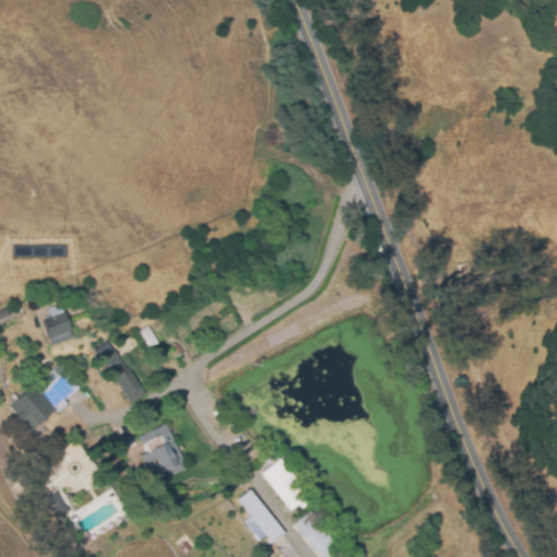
[(51,342),(44,320),(51,317),(49,308),(61,305),(71,334),(51,342)]
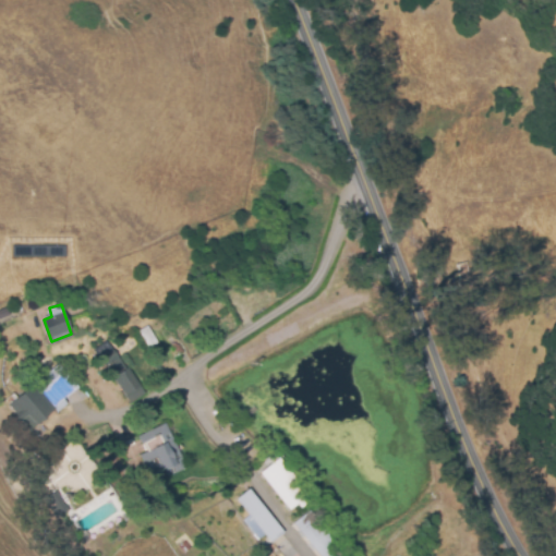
[(148,347),(140,329),(150,325),(159,342),(148,347)]
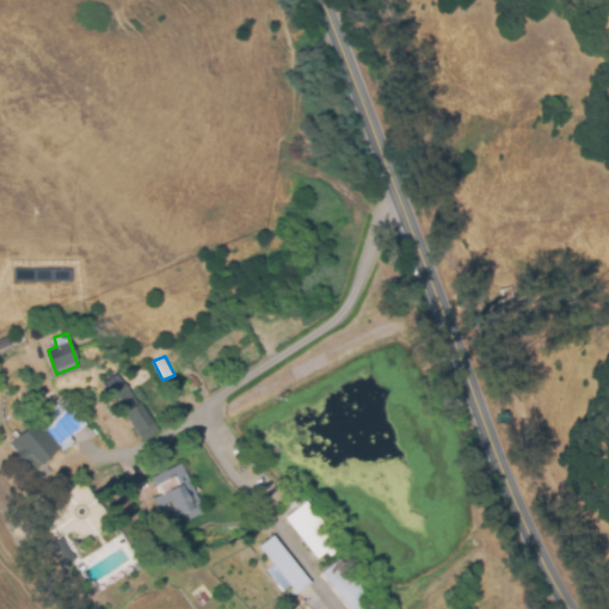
[(145,441),(103,383),(105,382),(106,382),(118,373),(159,430),(145,441)]
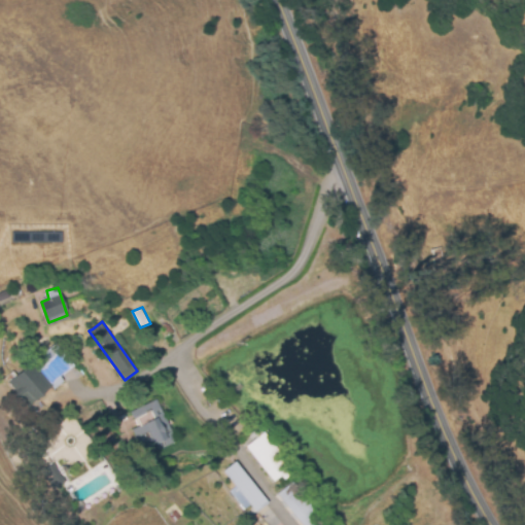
[(30,405),(15,388),(14,389),(5,378),(13,372),(16,375),(32,361),(33,362),(55,344),(73,365),(60,377),(64,382),(56,389),(53,386),(30,405)]
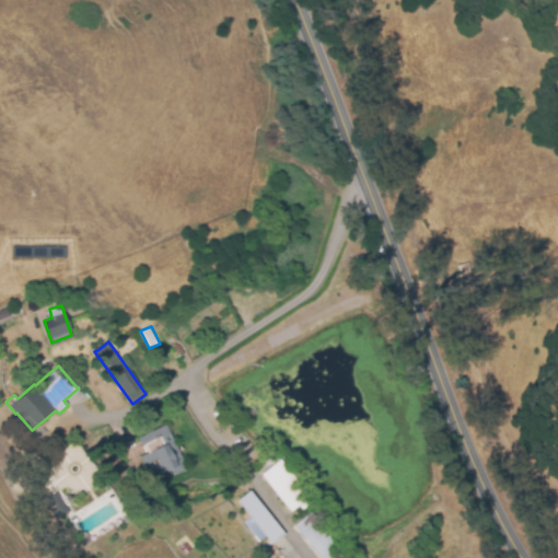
[(151,477),(141,456),(148,453),(140,438),(166,425),(187,467),(170,476),(166,469),(151,477)]
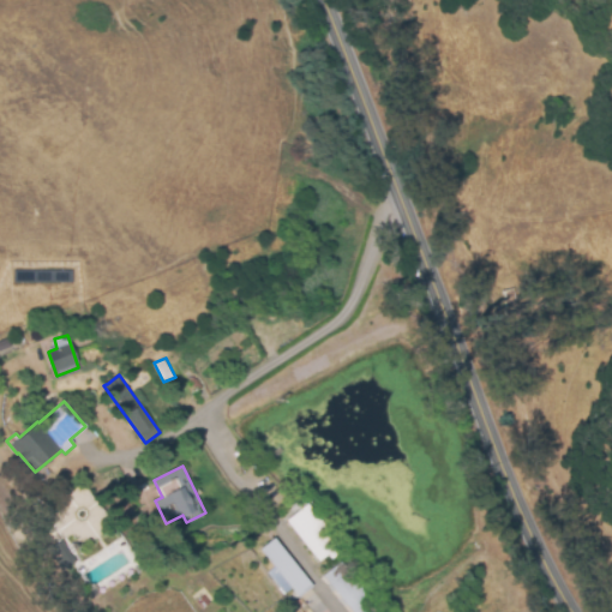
[(129,520),(121,507),(130,501),(138,514),(129,520)]
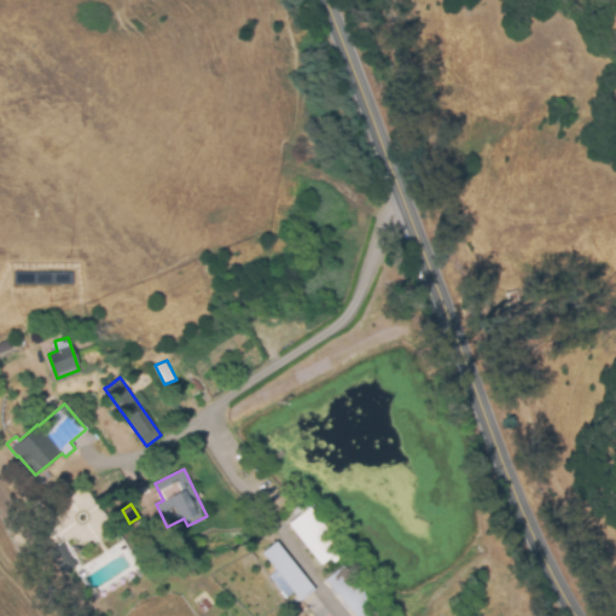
[(321,564),(320,563),(321,562),(290,523),(309,507),(346,551),(332,562),(330,558),(321,564)]
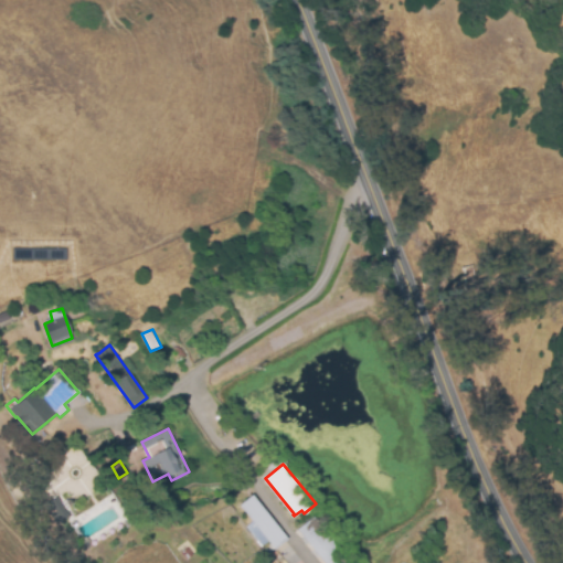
[(275,549),(241,505),(253,495),(287,539),(275,549)]
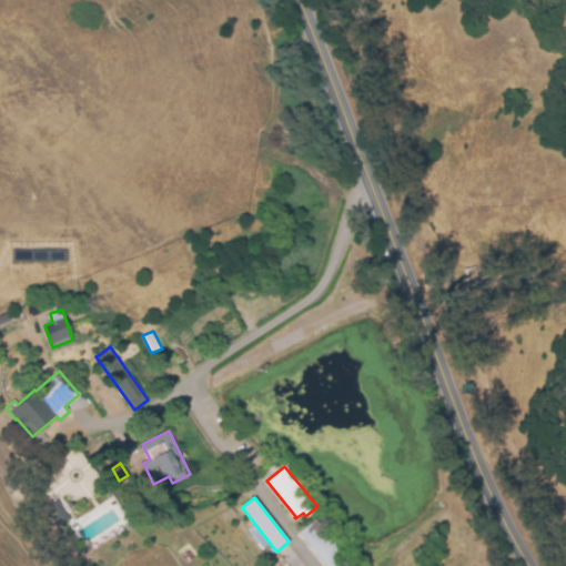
[(60,527),(47,505),(59,498),(72,519),(60,527)]
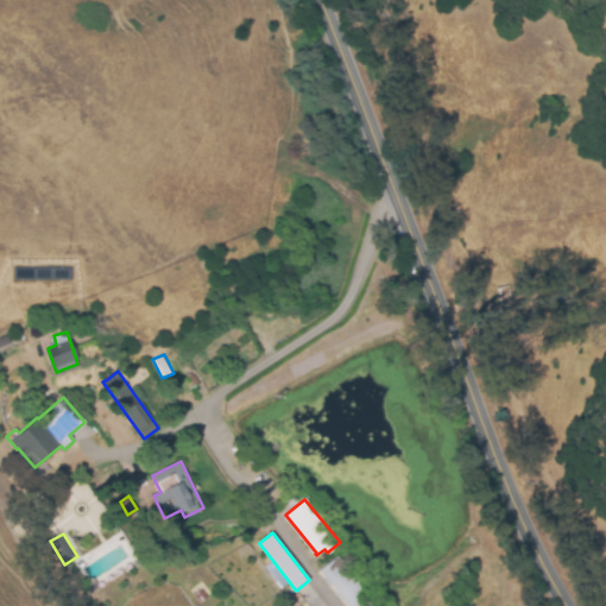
[(351,605),(321,569),(339,555),(379,605),(351,605)]
